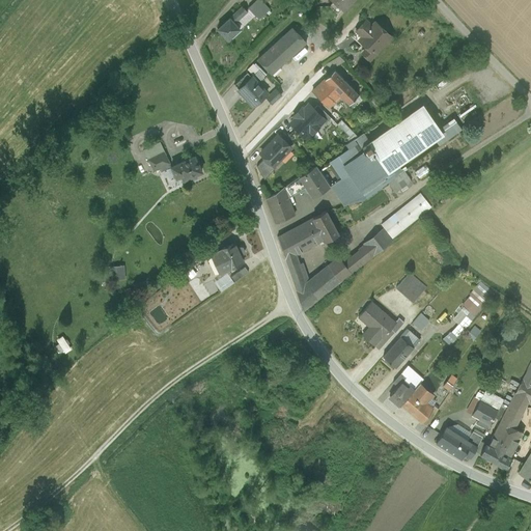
[(256,0),(249,8),(259,20),(270,8),(261,0),(256,0)]
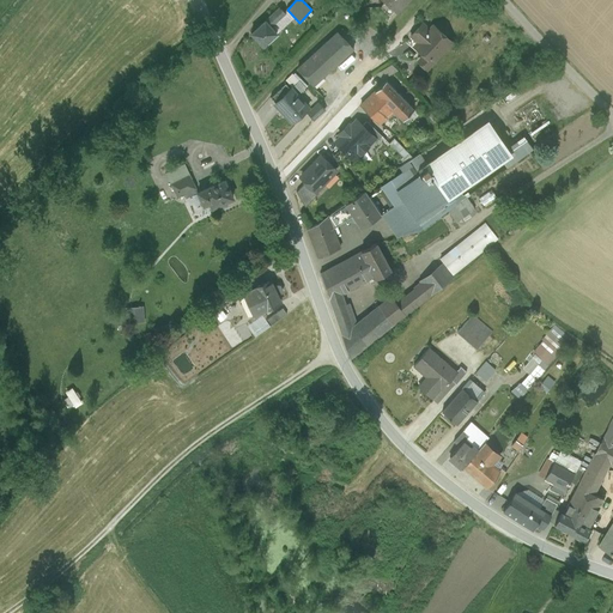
[(381,0),(384,2),(393,11),(393,10),(402,0),(381,0)]
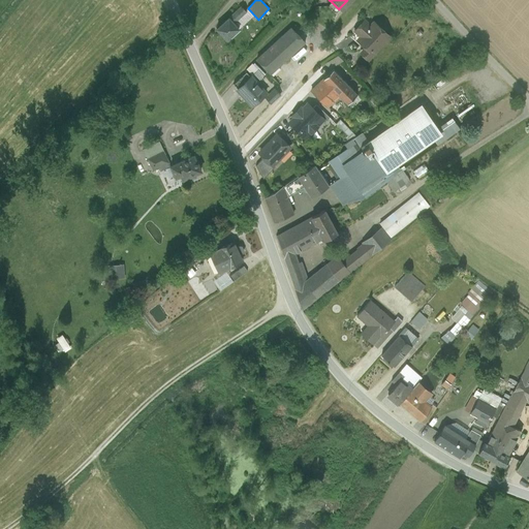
[(339,9),(332,2),(328,6),(336,14),(341,9),(339,8),(339,9)]
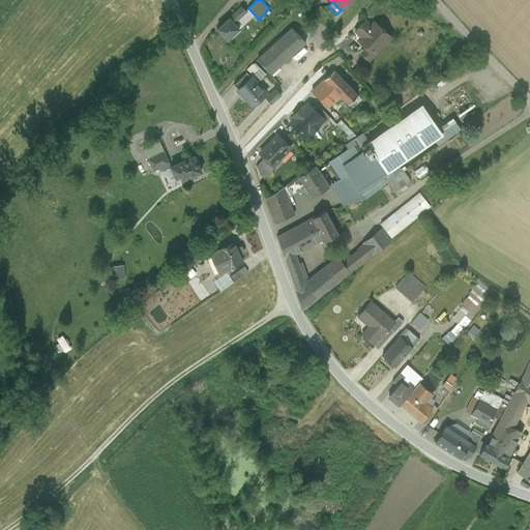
[(242,6),(229,18),(234,23),(247,11),(242,6)]
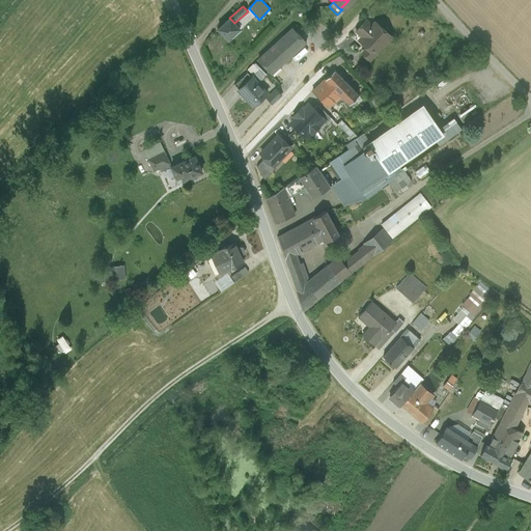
[(229,18),(218,28),(228,39),(240,29),(234,23),(229,18)]
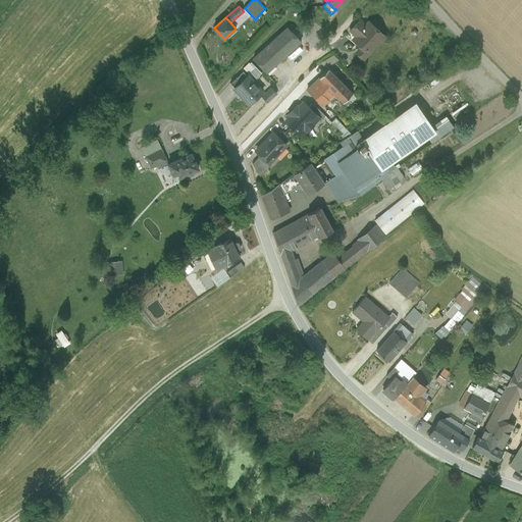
[(354,40),(365,27),(359,21),(348,34),(354,40)]
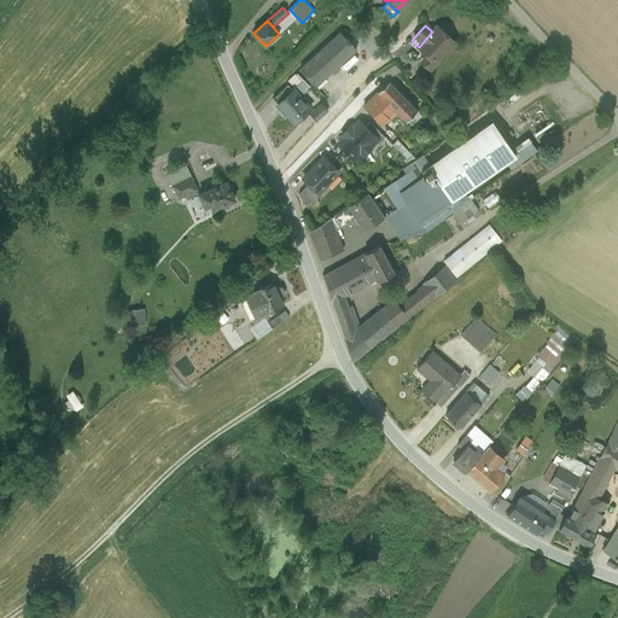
[(432,31),(419,47),(427,56),(423,62),(431,69),(454,42),(436,28),(432,31)]
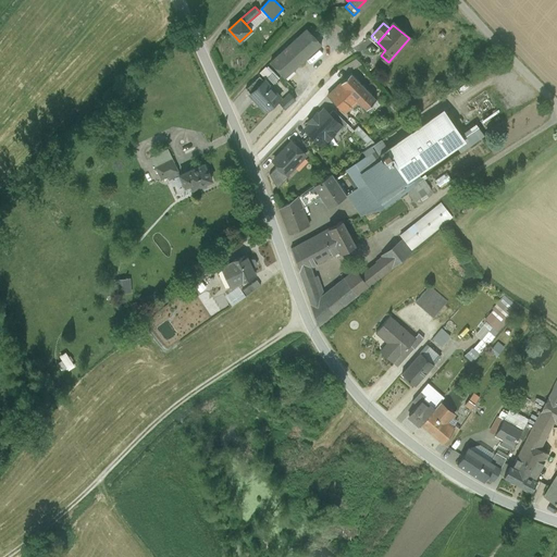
[(307,29),(270,62),(284,77),(321,44),(307,29)]
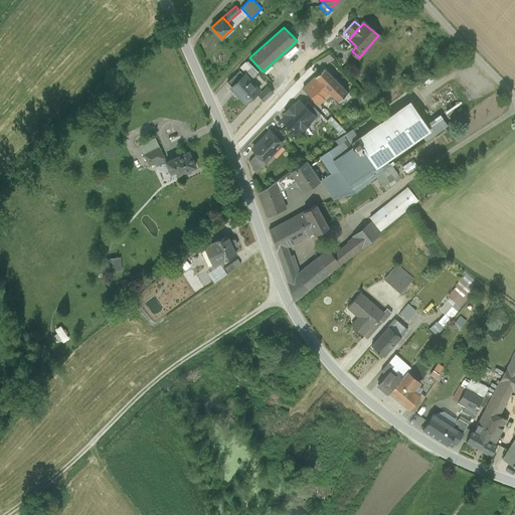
[(329,53),(319,60),(323,67),(334,60),(329,53)]
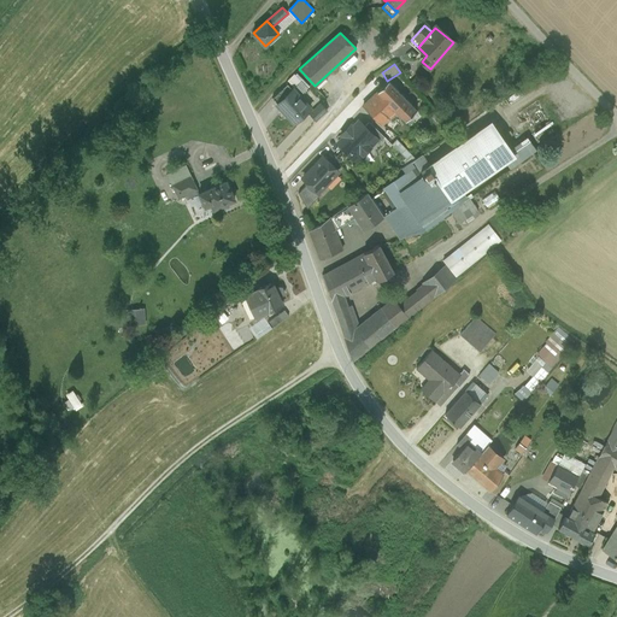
[(300,82),(294,75),(288,81),(294,88),(300,82)]
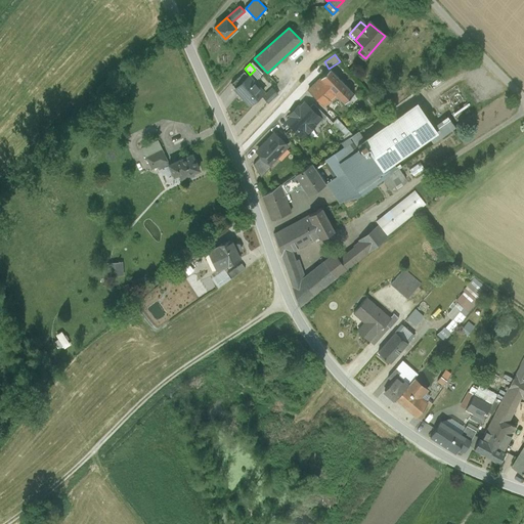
[(353,94),(329,69),(320,78),(336,94),(344,102),(353,94)]
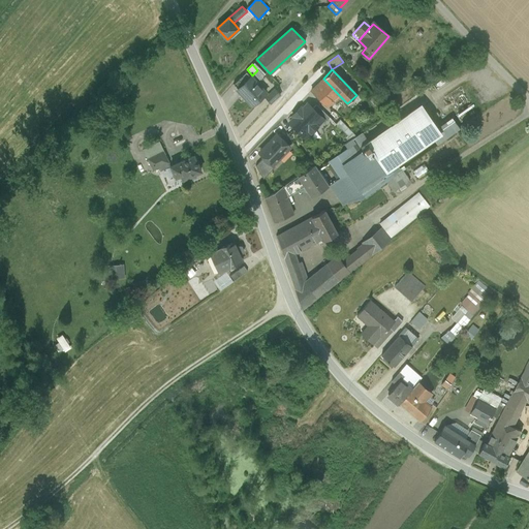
[(238,89),(250,76),(246,72),(234,84),(238,89)]
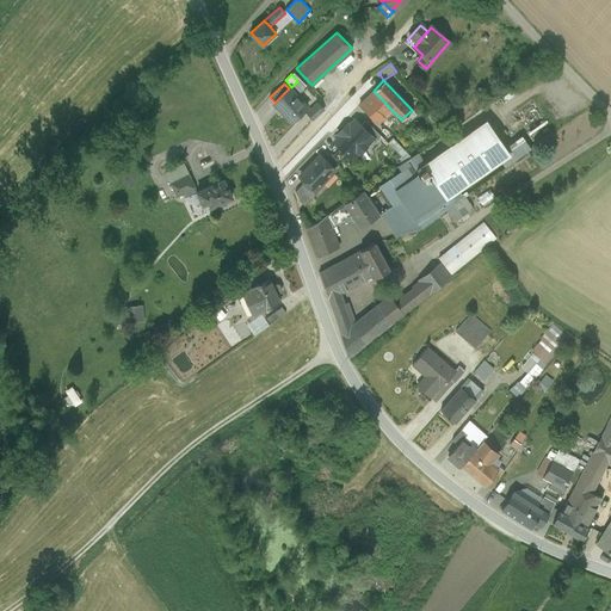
[(283,115),(291,123),(307,109),(289,88),(275,103),(284,113),(283,115)]
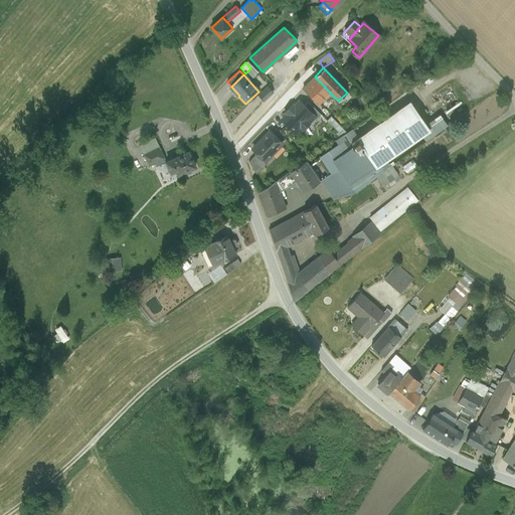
[(330,93),(315,76),(303,88),(319,105),(330,93)]
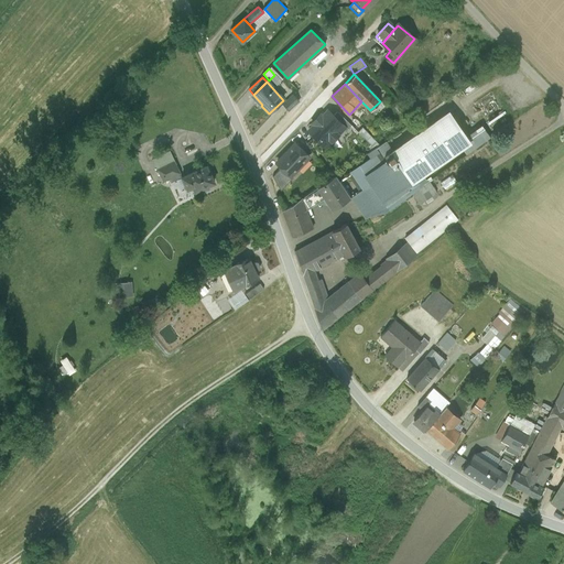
[(283,105),(289,110),(299,101),(293,95),(283,105)]
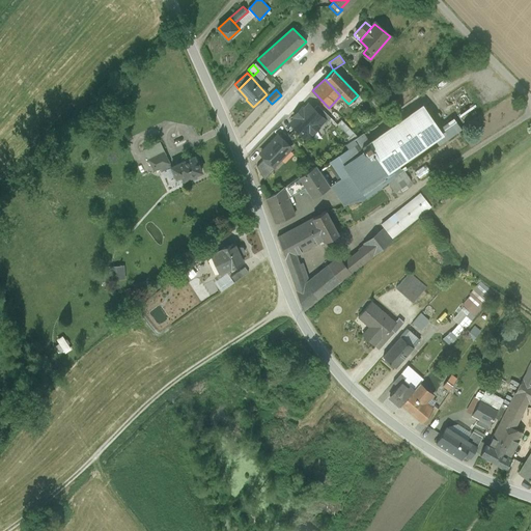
[(362,100),(358,95),(348,104),(353,108),(362,100)]
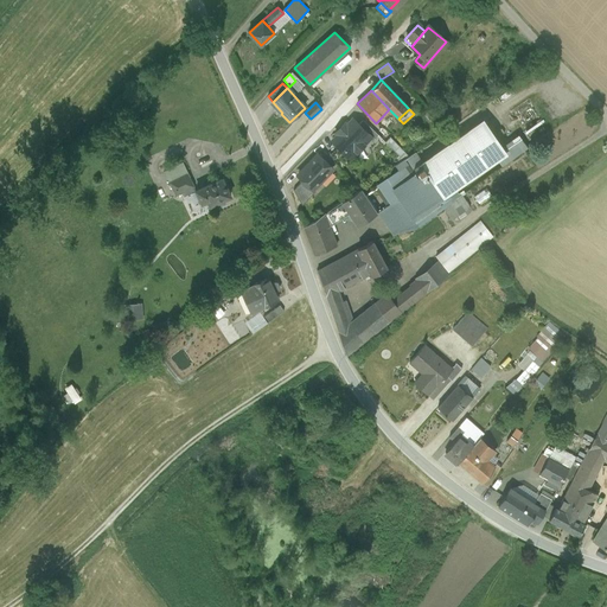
[(363,120),(357,126),(370,138),(369,139),(372,141),(378,135),(363,120)]
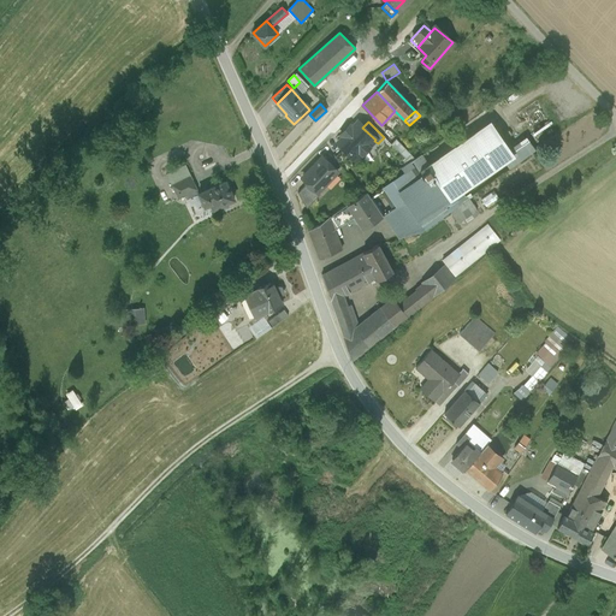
[(362,128),(357,123),(351,128),(343,136),(343,137),(338,142),(342,146),(342,152),(345,154),(349,153),(356,160),(374,141),(375,140),(362,128)]
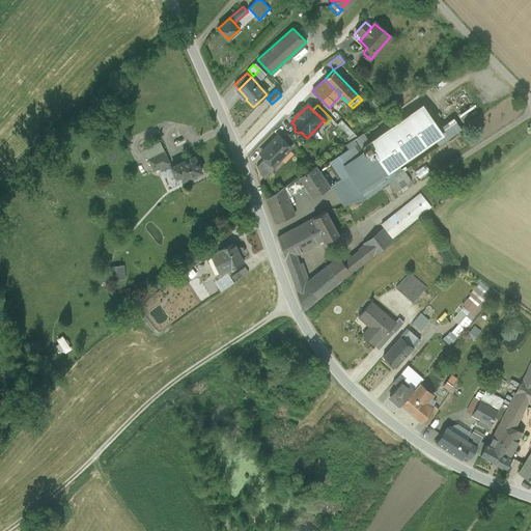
[(421,108),(369,144),(390,180),(399,174),(395,166),(440,135),(421,108)]
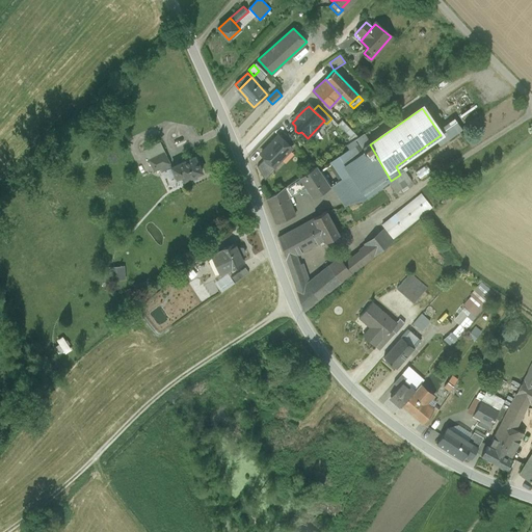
[(363,124),(356,117),(350,124),(356,130),(363,124)]
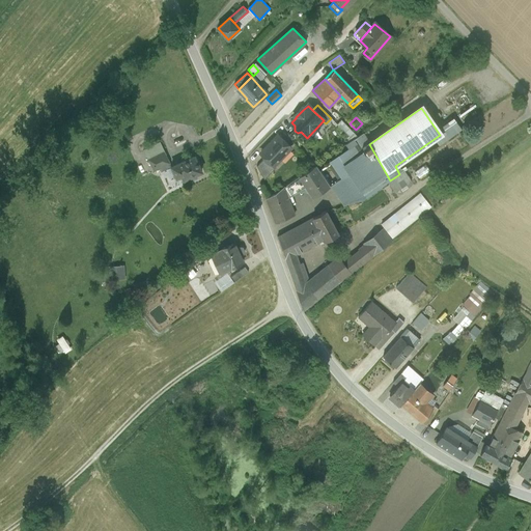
[(355,136),(345,126),(339,131),(350,141),(355,136)]
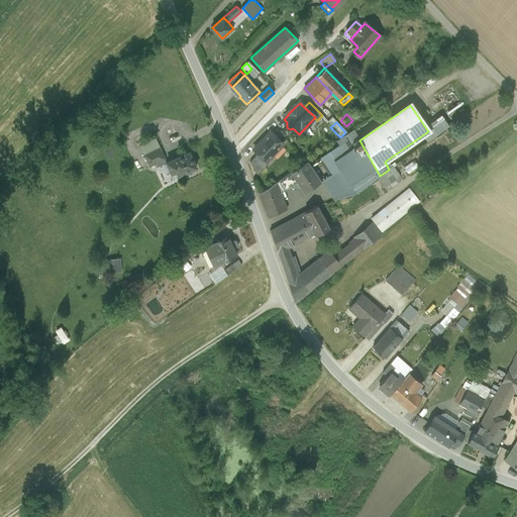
[(428,130),(433,137),(444,129),(439,122),(428,130)]
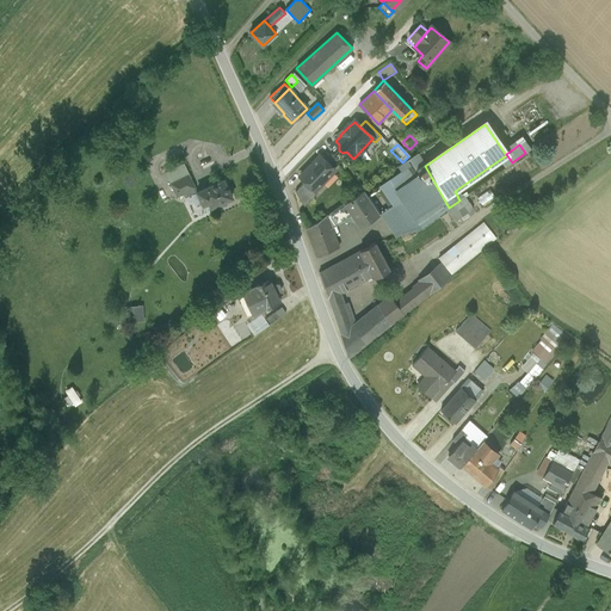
[(381,213),(380,214),(395,236),(420,229),(445,210),(449,208),(425,166),(418,154),(400,166),(403,172),(378,189),(390,207),(381,213)]
